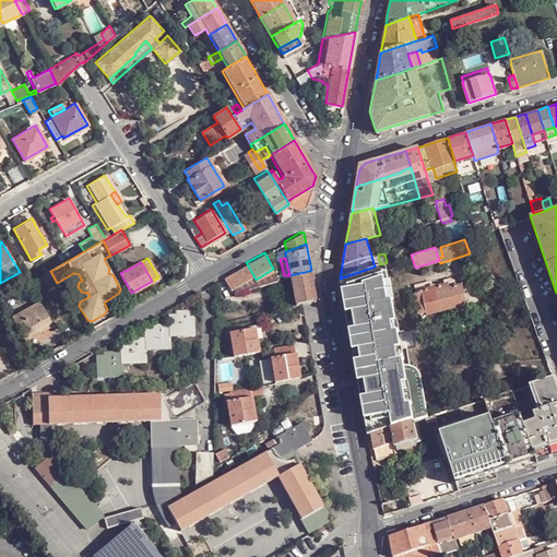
[(233,270),(232,287),(253,275),(246,262),(233,270)]
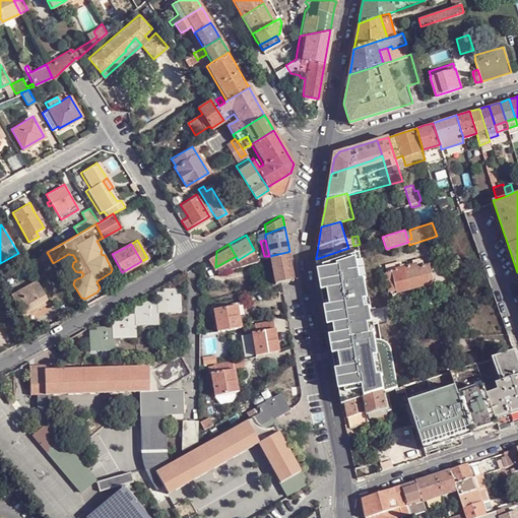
[(316,260),(341,404),(345,402),(382,391),(384,390),(358,245),(353,246),(348,248),(316,259),(316,260)]
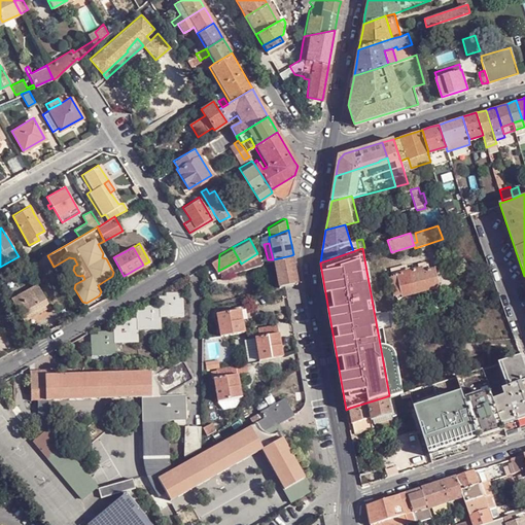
[(239,259),(218,271),(219,274),(263,263),(257,253),(241,264),(239,259)]
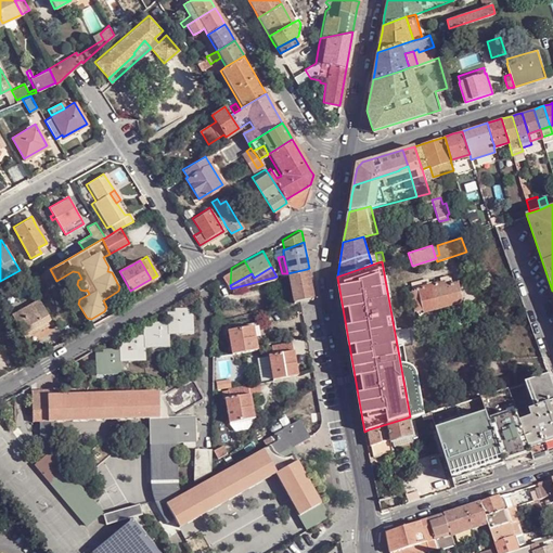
[(219,275),(218,275),(230,285),(231,268),(219,275)]
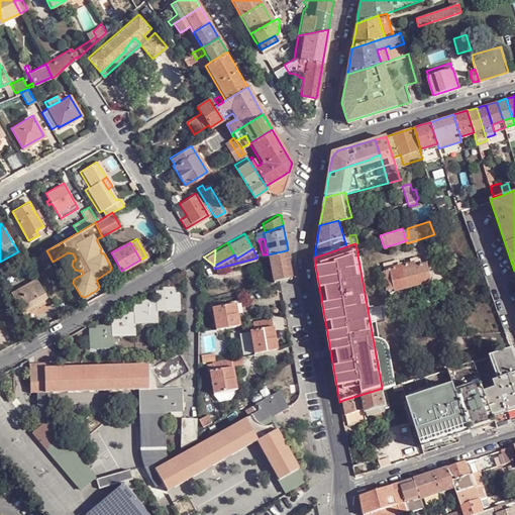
[(272,276),(274,280),(277,279),(291,275),(292,275),(288,249),(286,250),(268,254),(269,262),(271,270),(272,276)]
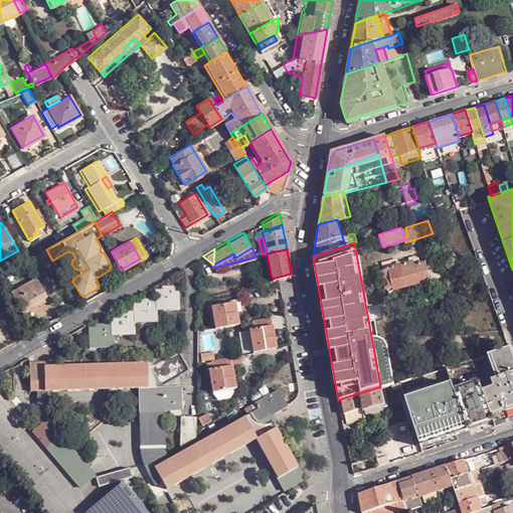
[(52,261),(46,249),(38,253),(46,270),(54,266),(52,261)]
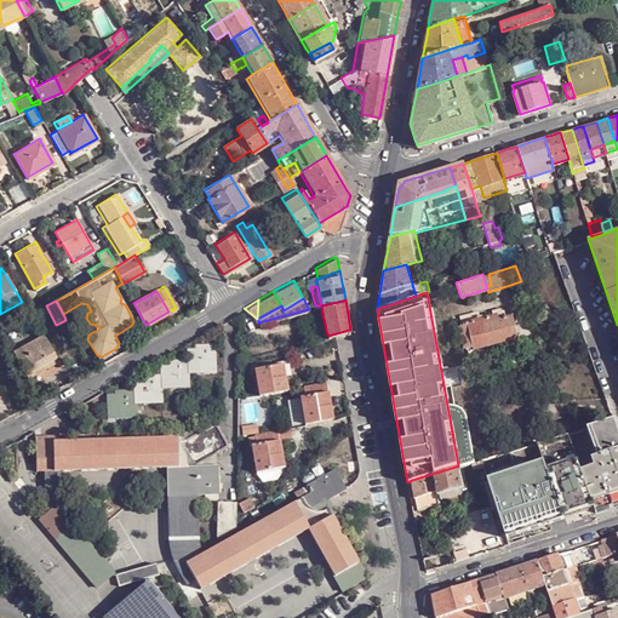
[(487,343),(487,344),(518,337),(513,316),(498,319),(497,315),(496,315),(492,316),(481,319),(481,320),(487,343)]
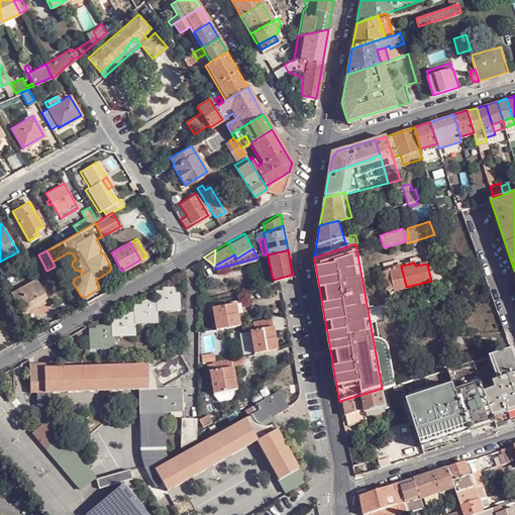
[(404,288),(406,287),(406,286),(401,267),(401,266),(400,266),(390,269),(390,270),(394,290),(395,290),(404,288)]
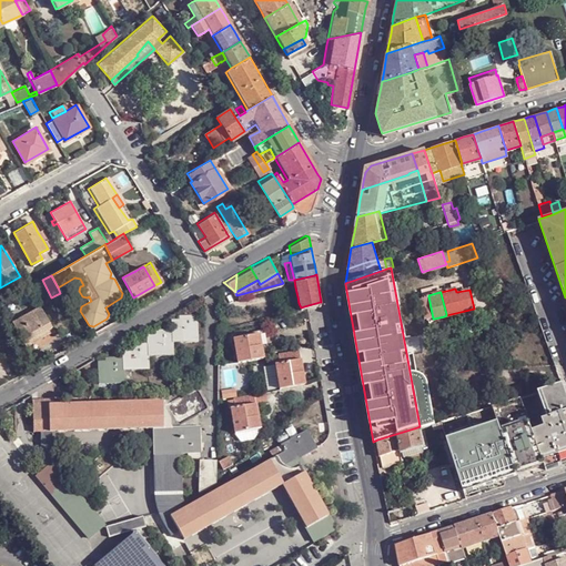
[(12,321),(26,344),(53,330),(40,305),(12,321)]
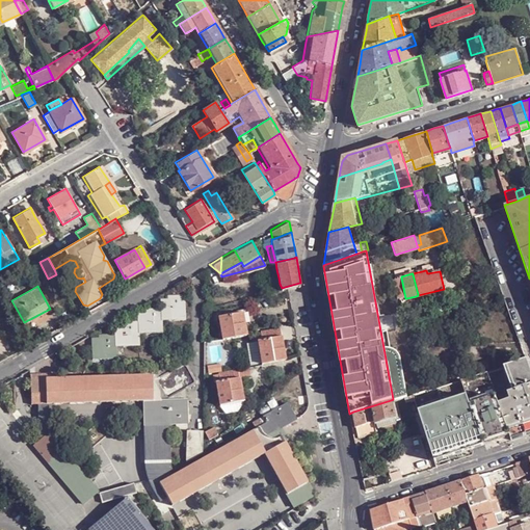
[(160,306),(161,318),(185,317),(184,293),(175,293),(175,296),(167,296),(160,296),(160,306)]
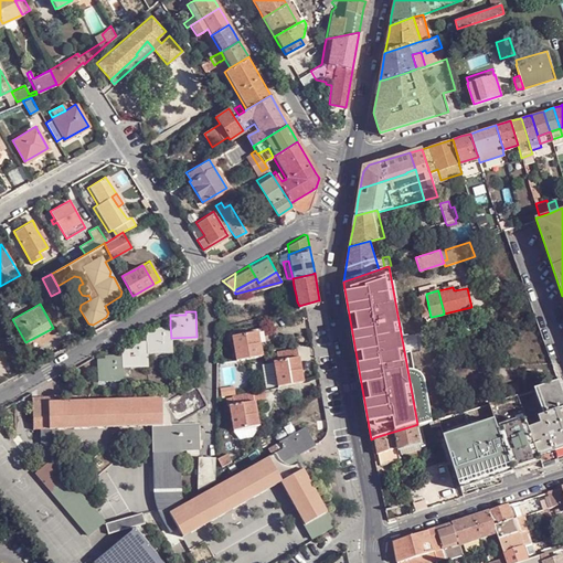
[(171,350),(171,338),(170,325),(162,325),(162,328),(155,328),(147,329),(146,339),(147,352),(171,350)]
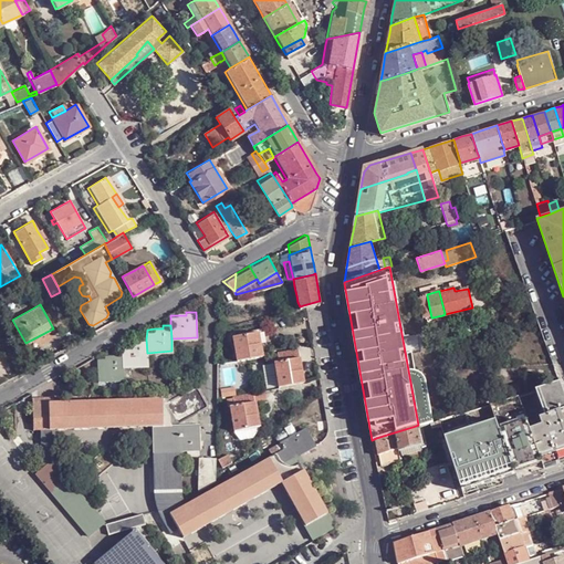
[(232,333),(237,356),(261,353),(258,329),(232,333)]
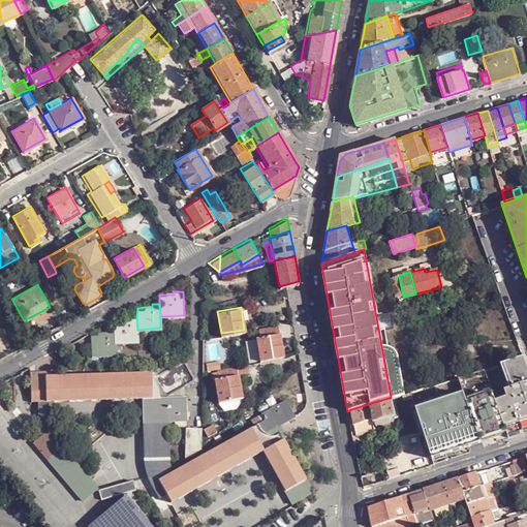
[(137,341),(137,330),(136,317),(128,317),(129,320),(121,320),(114,321),(114,331),(115,342),(137,341)]
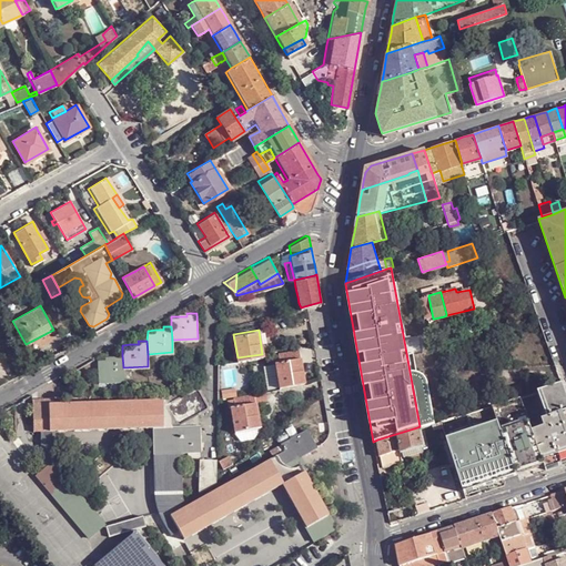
[(279,385),(304,381),(299,347),(279,352),(280,359),(275,360),(276,367),(279,385)]
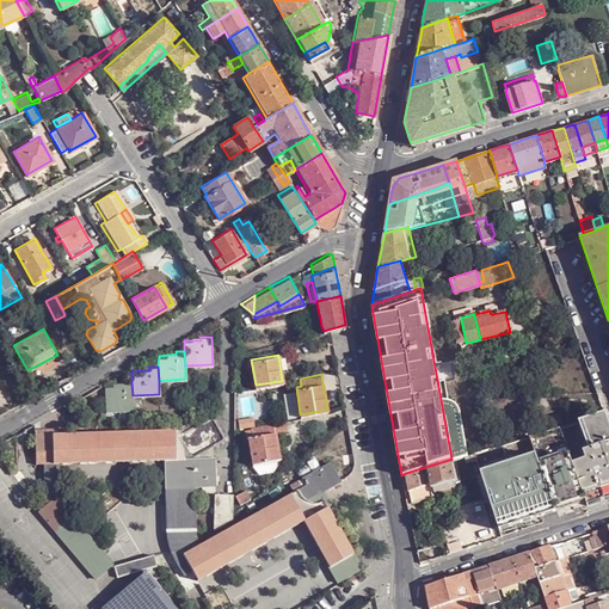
[(131,408),(133,395),(131,382),(122,382),(123,386),(114,386),(104,386),(105,410),(131,408)]
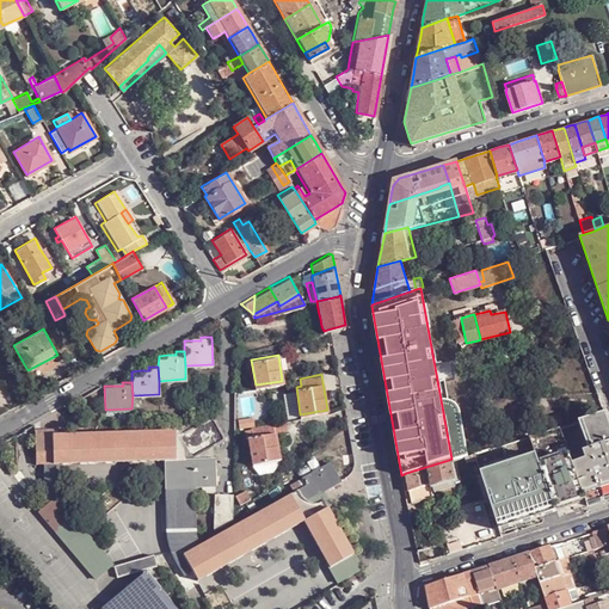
[(289,417),(300,414),(297,395),(287,398),(289,417)]
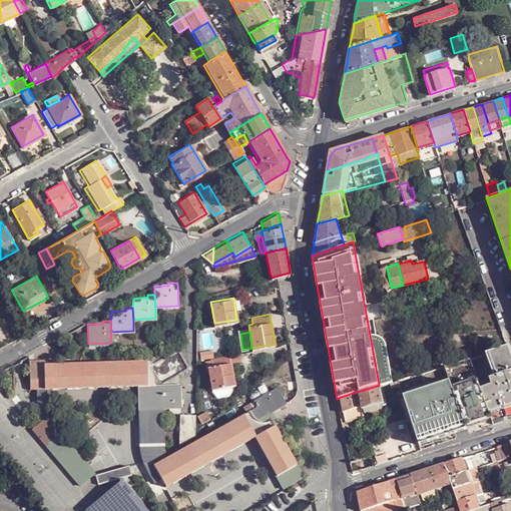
[(509,355),(506,346),(487,352),(498,382),(479,389),(489,418),(490,421),(510,413),(510,372),(505,357),(509,355)]
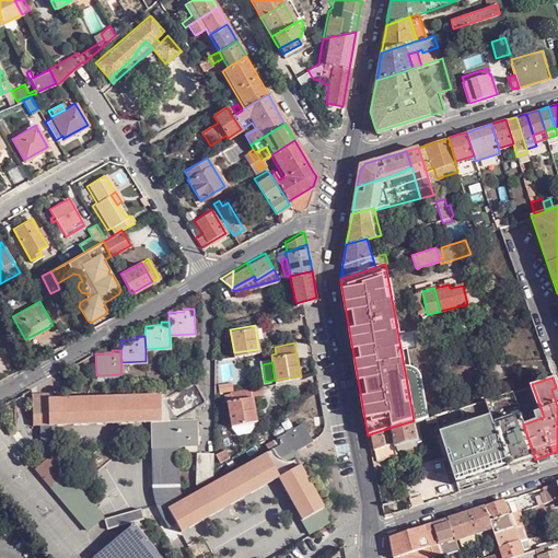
[(260,383),(248,385),(251,396),(263,394),(260,383)]
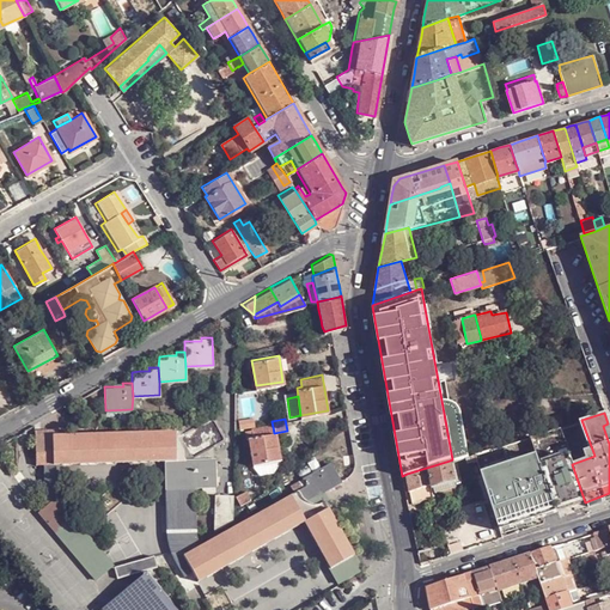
[(559,427),(572,464),(595,456),(581,420),(559,427)]
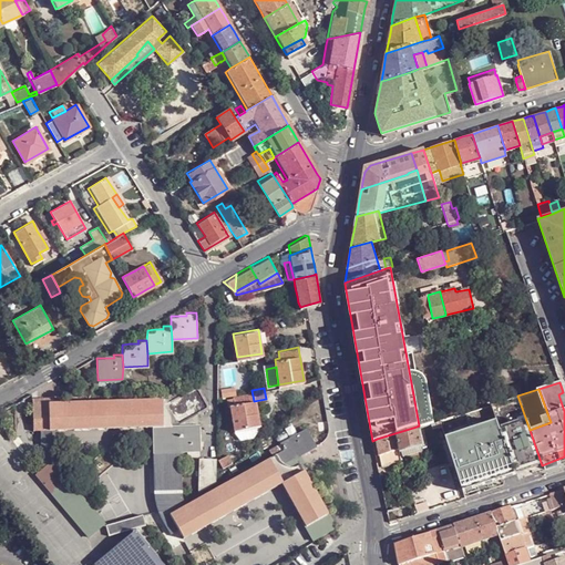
[(252,390),(232,394),(233,403),(228,403),(233,429),(258,424),(254,401),(252,390)]
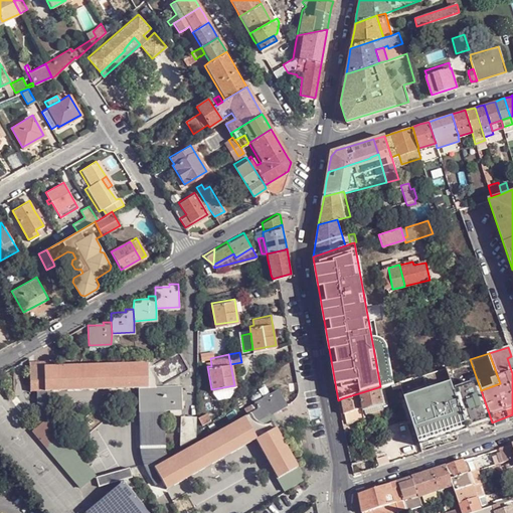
[(451,382),(467,428),(491,419),(481,390),(470,359),(446,366),(451,382)]
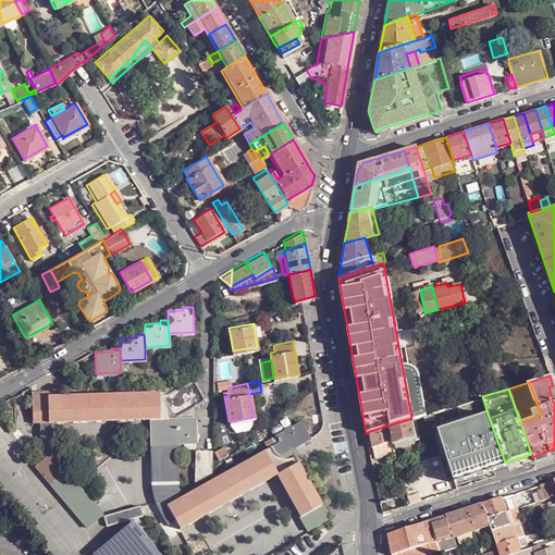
[(159,416),(159,395),(159,390),(56,393),(32,394),(33,420),(39,420),(49,420),(150,416),(159,416)]
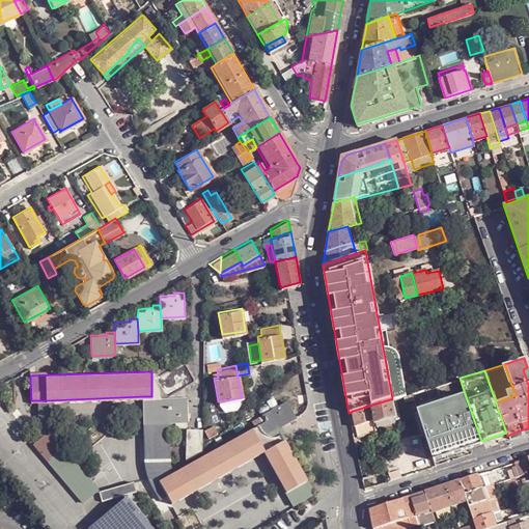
[(159,388),(151,377),(151,396),(160,396),(160,395),(159,395),(159,388)]
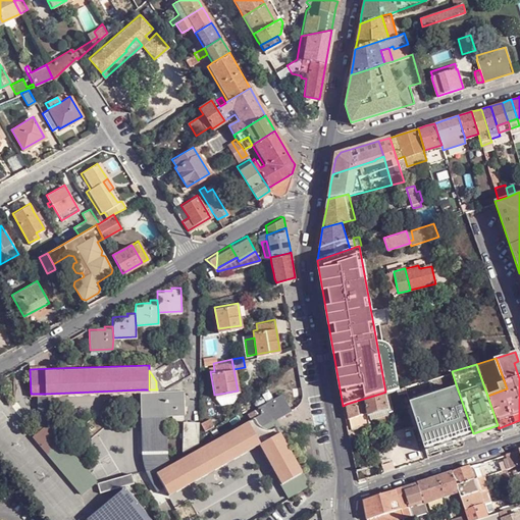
[(410,402),(425,449),(473,433),(457,387),(410,402)]
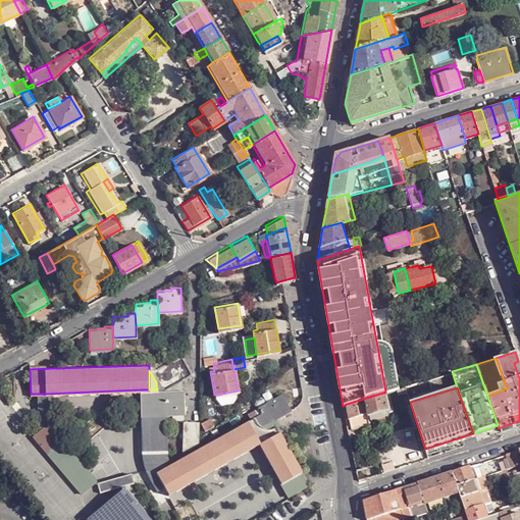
[(157,390),(149,390),(141,390),(143,447),(142,454),(144,462),(147,470),(157,487),(164,484),(157,471),(170,464),(169,461),(167,455),(167,448),(166,413),(172,413),(172,416),(183,415),(183,388),(162,390),(157,390)]
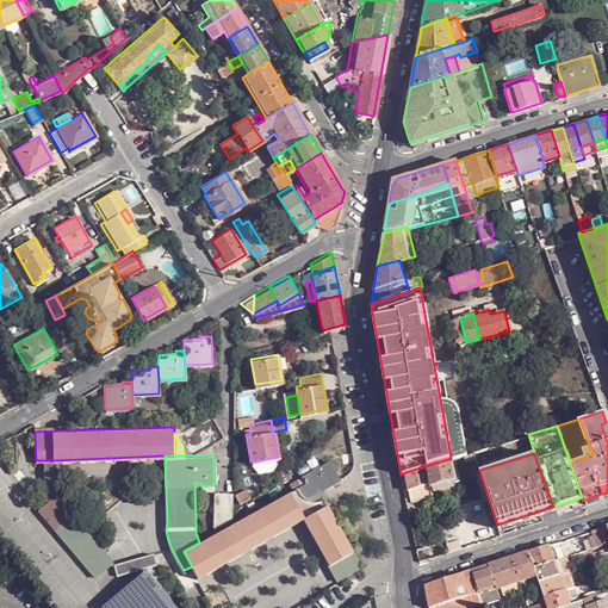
[(278,457),(250,461),(258,472),(273,469),(278,457)]
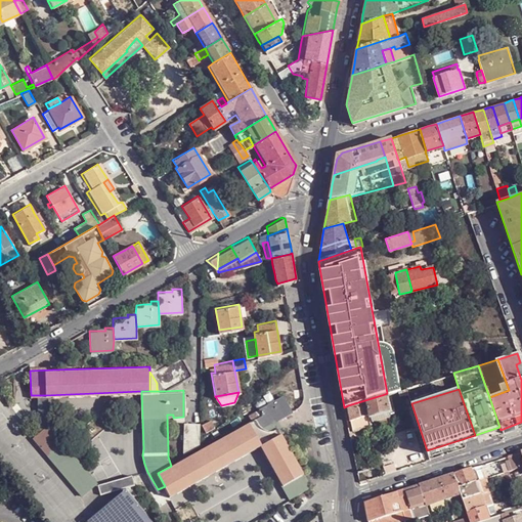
[(258,416),(171,466),(158,473),(165,486),(169,494),(259,444),(279,432),(272,421),(291,409),(283,394),(259,407),(262,412),(258,416)]
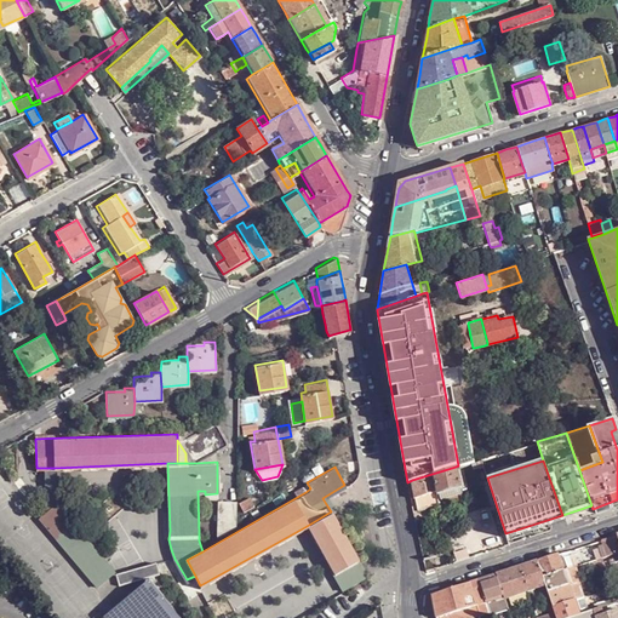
[(462,487),(456,467),(412,480),(415,498),(436,491),(438,495),(440,493),(445,491),(447,496),(448,497),(455,496),(455,493),(453,490),(456,488),(462,487)]
